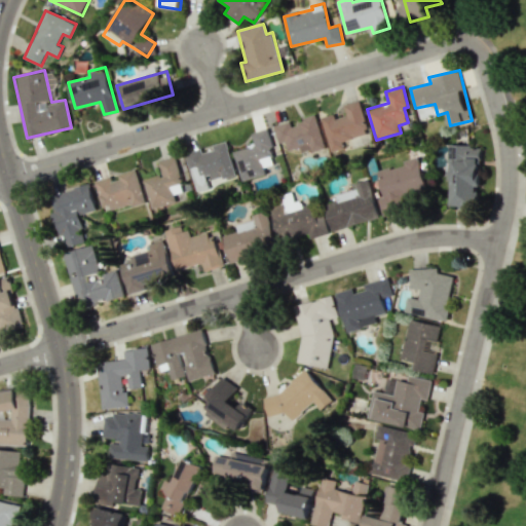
[(322,117),(331,151),(344,148),(343,141),(369,134),(360,100),(343,105),(346,115),(335,118),(334,114),(322,117)]
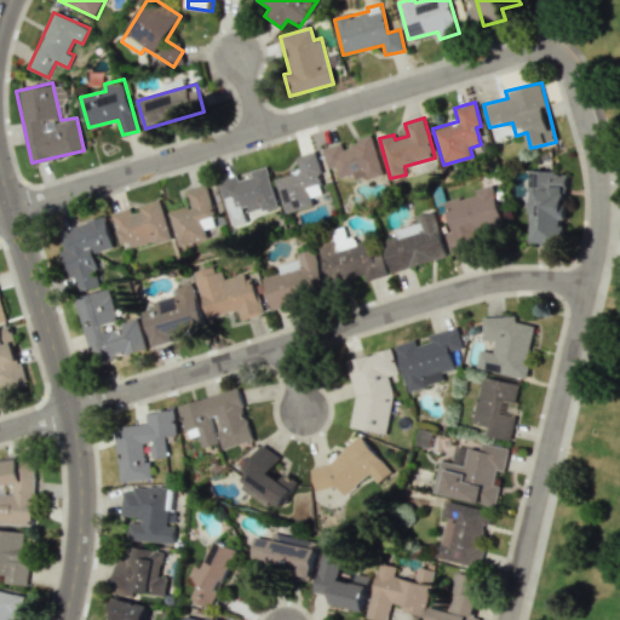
[(342,143),(323,148),(328,170),(337,167),(339,178),(354,174),(355,181),(383,174),(373,135),(354,139),(355,147),(344,149),(342,143)]
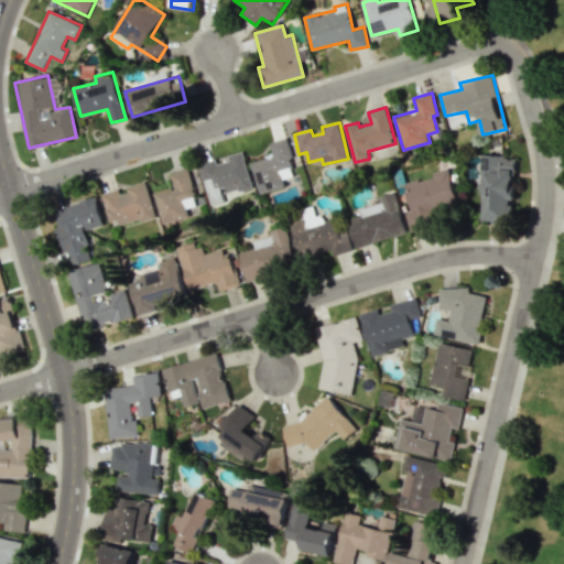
[(251,161),(259,193),(285,187),(283,180),(295,176),(286,138),(270,142),(273,155),(251,161)]
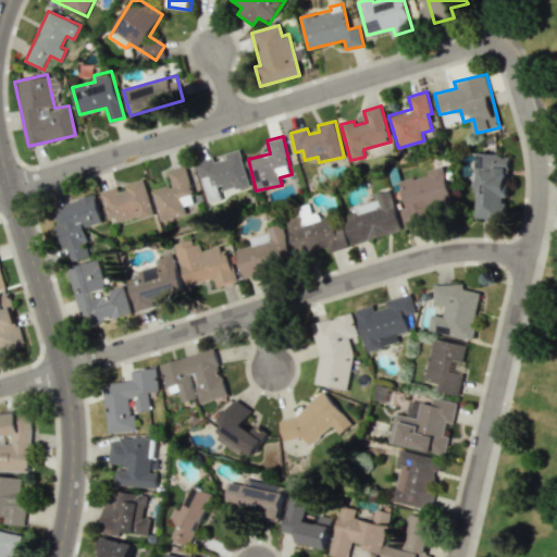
[(208,203),(223,199),(221,193),(249,184),(239,149),(224,153),(226,159),(214,162),(213,158),(197,162),(208,203)]
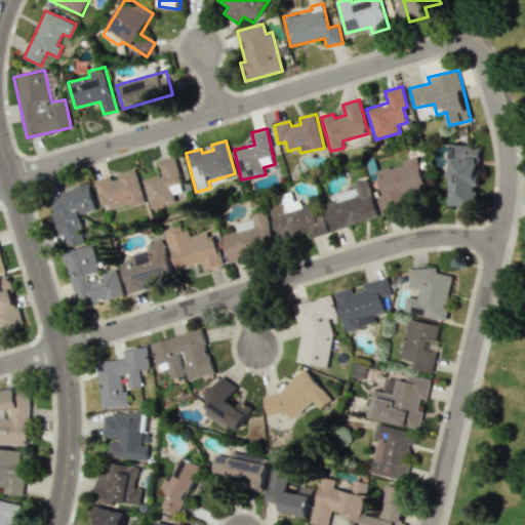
[(452,160),(451,206),(477,207),(478,187),(479,187),(481,147),(458,146),(458,160),(452,160)]
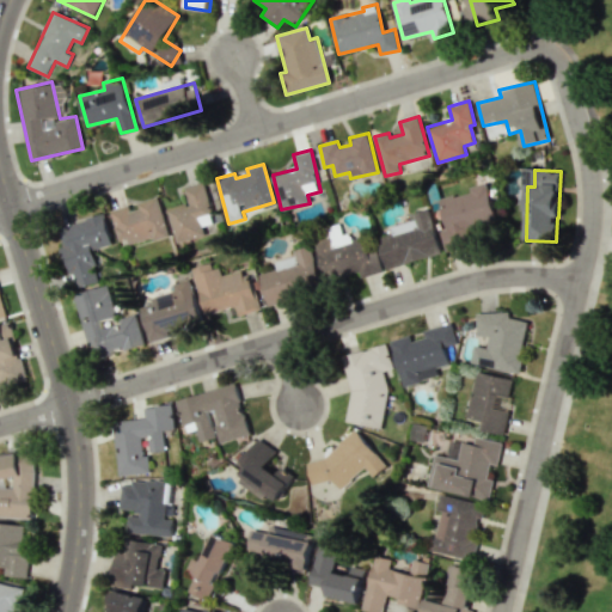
[(167,208),(178,248),(206,240),(202,227),(214,222),(203,182),(184,188),(189,202),(167,208)]
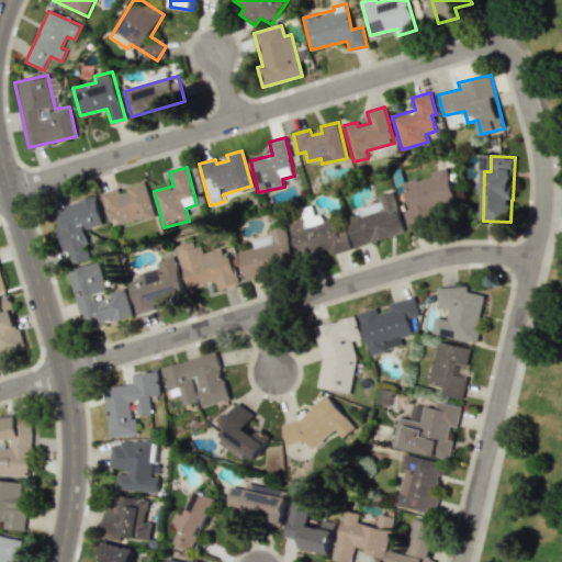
[(404,182),(411,211),(404,212),(409,231),(435,224),(431,209),(456,203),(447,168),(431,171),(433,176),(404,182)]
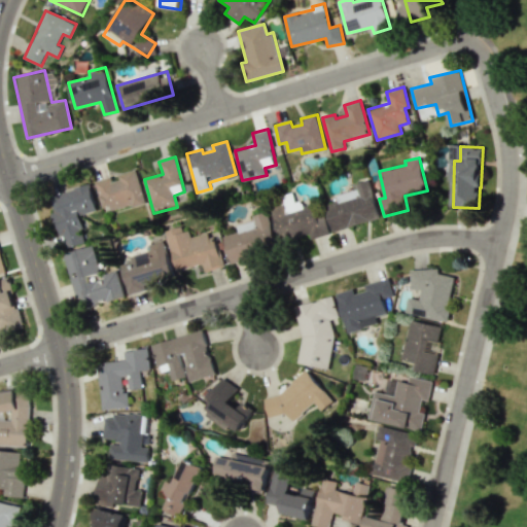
[(96,180),(103,212),(145,203),(138,172),(111,177),(96,180)]
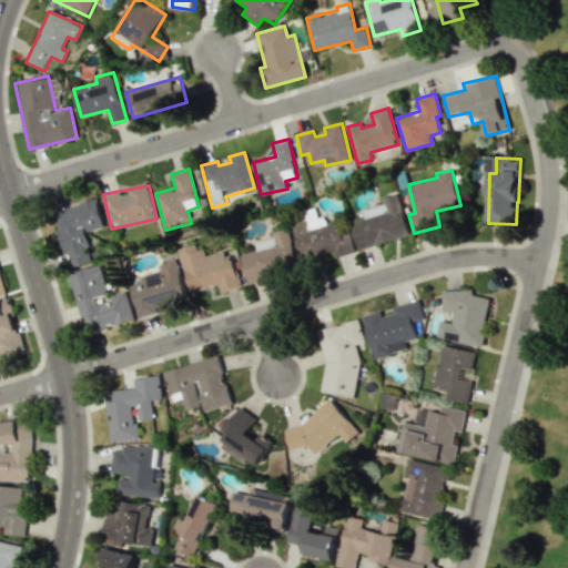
[(411,236),(401,194),(383,198),(385,204),(363,210),(365,217),(352,221),(358,249),(411,236)]
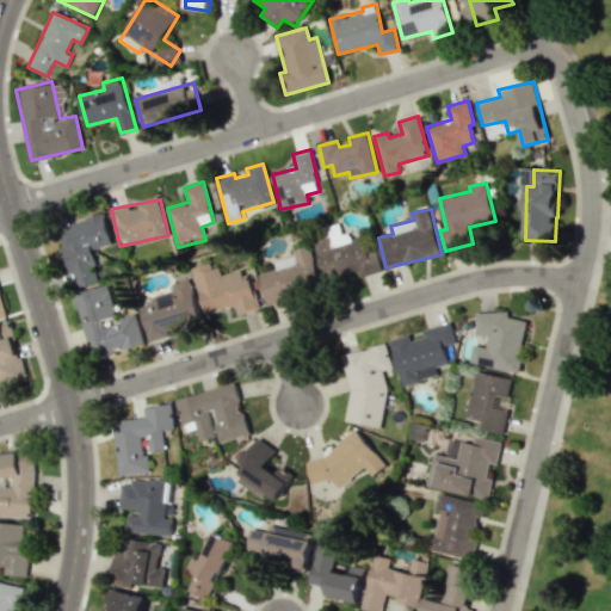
[(112,245),(104,215),(57,227),(74,288),(100,281),(91,251),(112,245)]
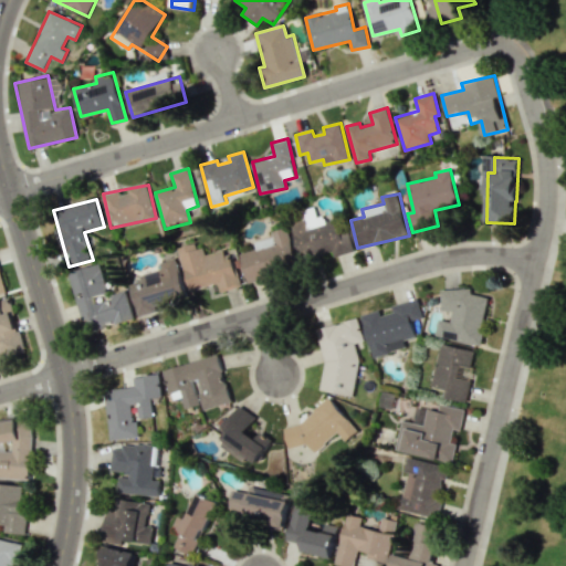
[(290,222),(303,262),(333,253),(334,258),(354,251),(343,218),(326,223),(324,215),(318,217),(315,207),(299,211),(301,218),(290,222)]
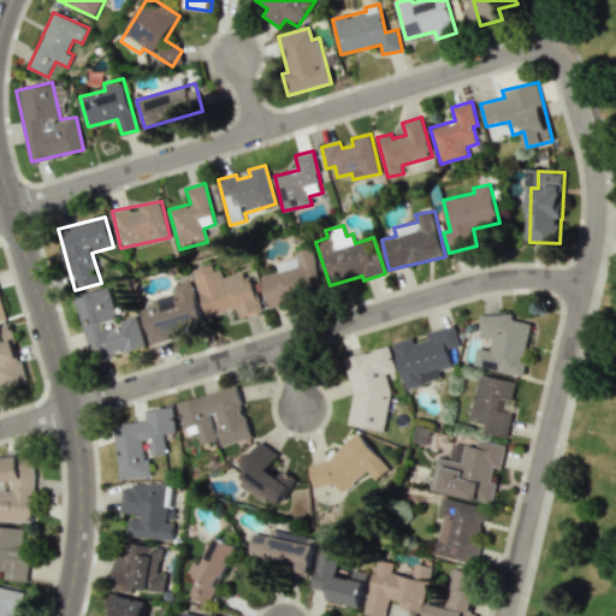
[(270,307),(325,292),(314,247),(296,252),(298,259),(278,264),(279,271),(262,276),(270,307)]
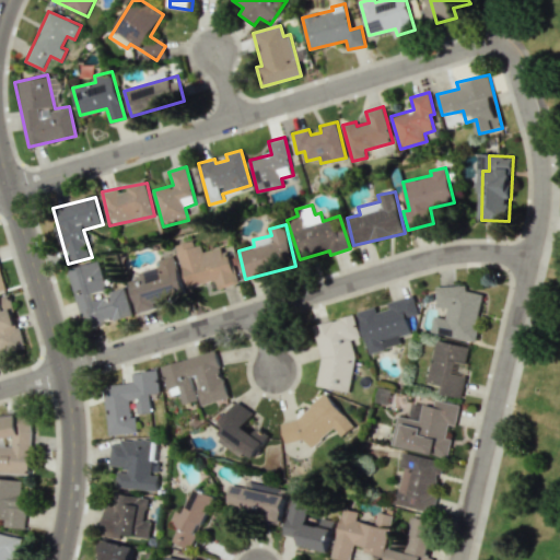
[(188,288),(217,280),(219,289),(237,283),(225,246),(200,253),(197,240),(176,245),(188,288)]
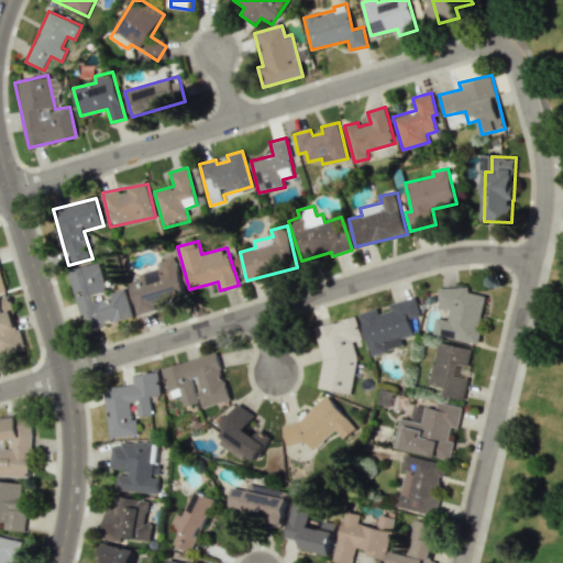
[(186,294),(176,256),(159,261),(161,267),(140,273),(141,279),(130,283),(139,315),(161,309),(158,301),(186,294)]
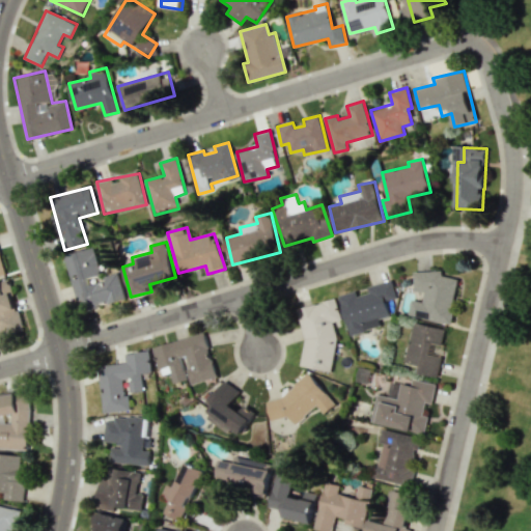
[(65,255),(79,310),(126,298),(119,272),(105,276),(106,280),(89,284),(88,278),(102,275),(94,248),(65,255)]
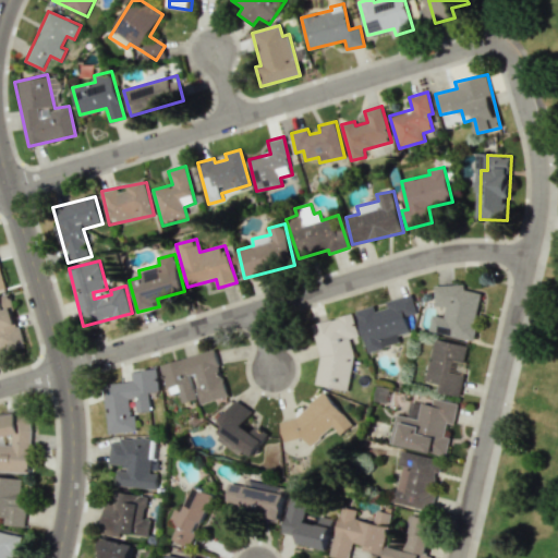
[(428,331),(472,340),(482,293),(464,289),(464,288),(437,282),(433,304),(446,307),(445,317),(433,315),(428,331)]
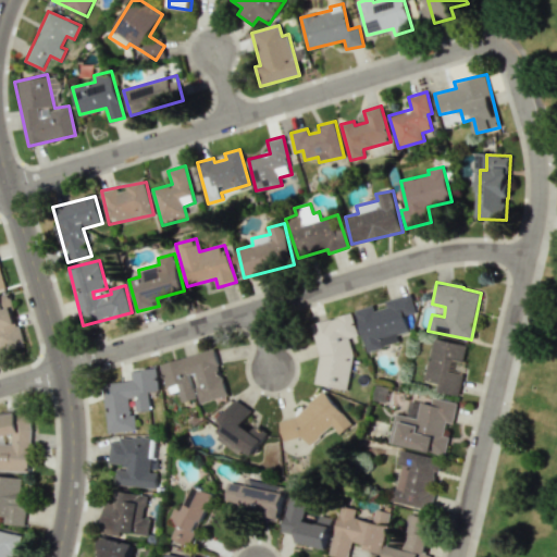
[(0,295),(0,351),(23,346),(10,294),(0,295)]
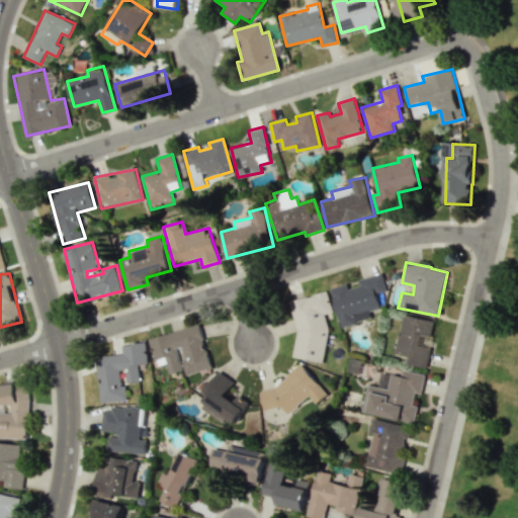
[(331,287),(341,327),(372,319),(369,310),(381,307),(377,293),(387,291),(382,273),(358,279),(360,285),(349,288),(347,283),(331,287)]
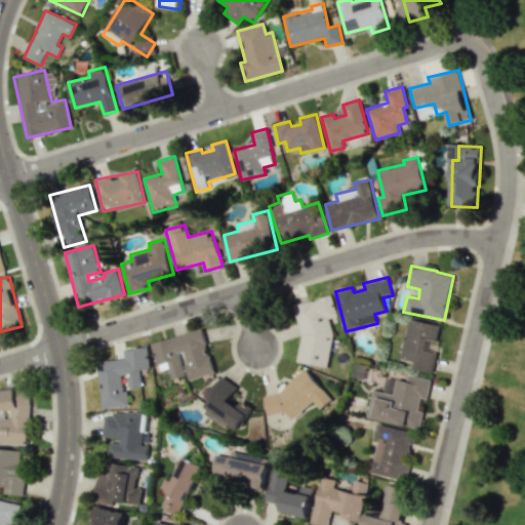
[(327,367),(333,333),(329,318),(336,316),(331,295),(293,305),(300,336),(296,362),(327,367)]
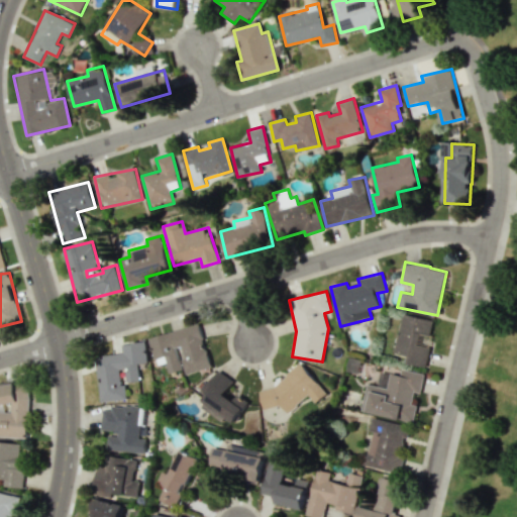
[(433,320),(402,314),(394,353),(410,356),(409,364),(426,367),(430,347),(419,345),(421,333),(430,335),(433,320)]
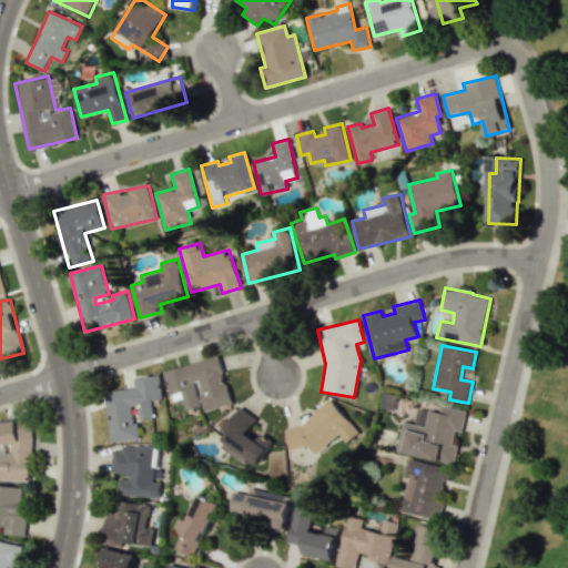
[(231,404),(220,356),(164,369),(171,402),(182,398),(185,411),(202,406),(204,411),(231,404)]
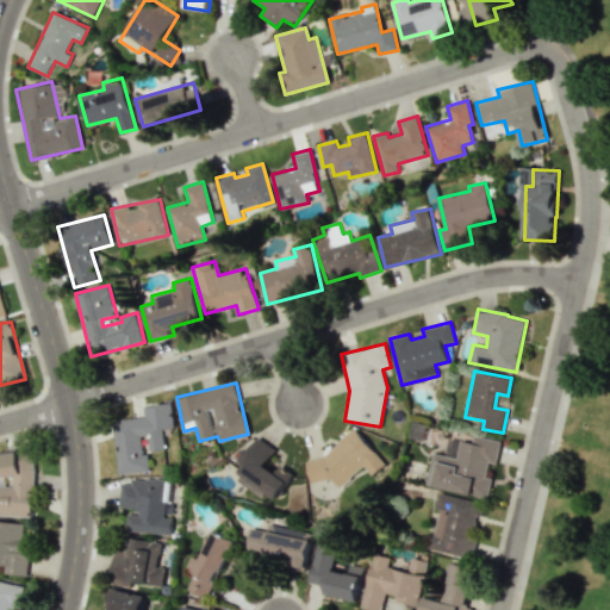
[(118,474),(149,471),(147,453),(143,453),(142,435),(149,434),(150,450),(165,448),(163,429),(174,428),(172,404),(144,406),(144,417),(112,419),(118,474)]
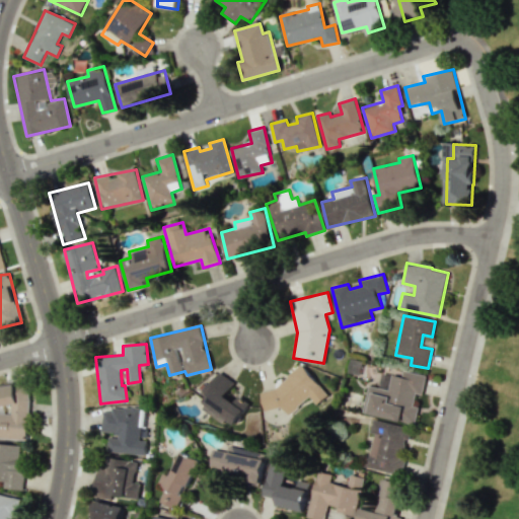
[(260,397),(270,412),(280,403),(288,415),(310,396),(316,404),(327,395),(303,364),(260,397)]
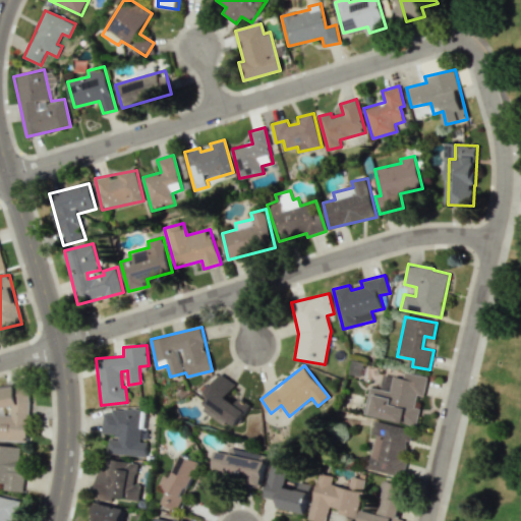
[(364,414),(416,425),(420,408),(415,407),(417,395),(423,396),(427,377),(405,371),(403,379),(385,374),(381,389),(370,387),(364,414)]
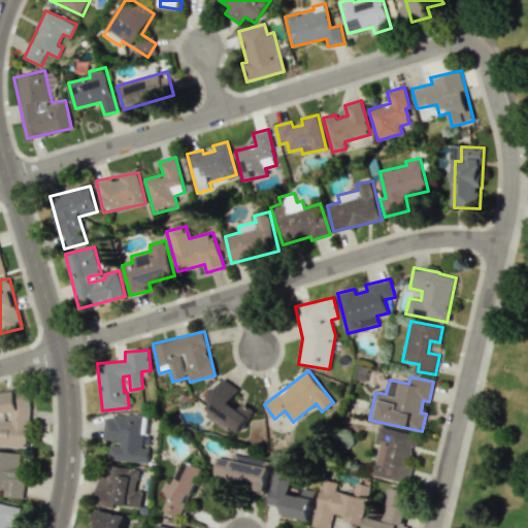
[(207,400),(212,403),(204,415),(220,425),(223,421),(240,432),(254,413),(241,404),(239,408),(230,403),(238,389),(222,378),(207,400)]
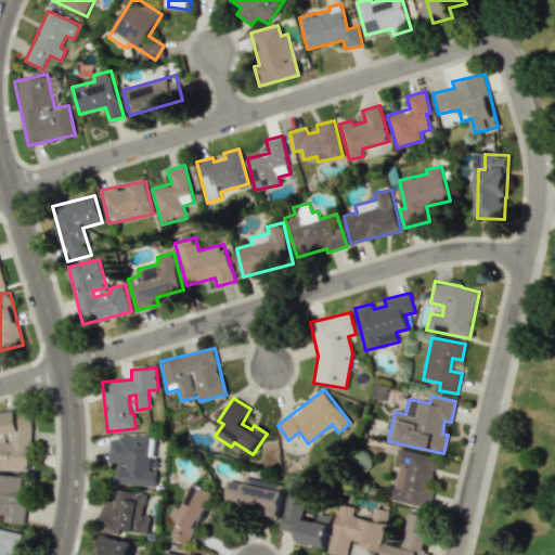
[(0,468),(30,469),(31,413),(0,412),(0,468)]
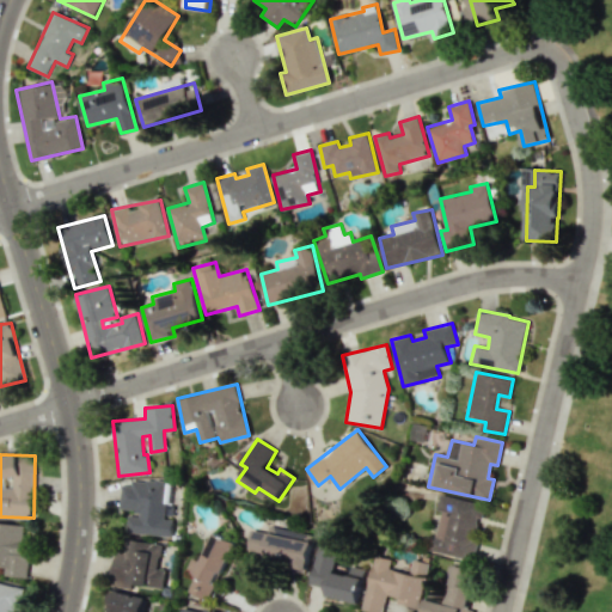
[(120,512),(128,512),(127,532),(172,536),(173,520),(164,519),(166,483),(121,479),(120,512)]
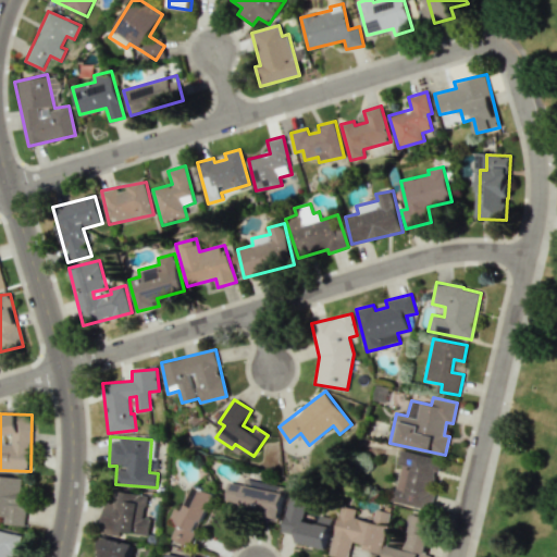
[(391,503),(431,509),(440,457),(400,452),(398,465),(401,466),(398,489),(393,489),(391,503)]
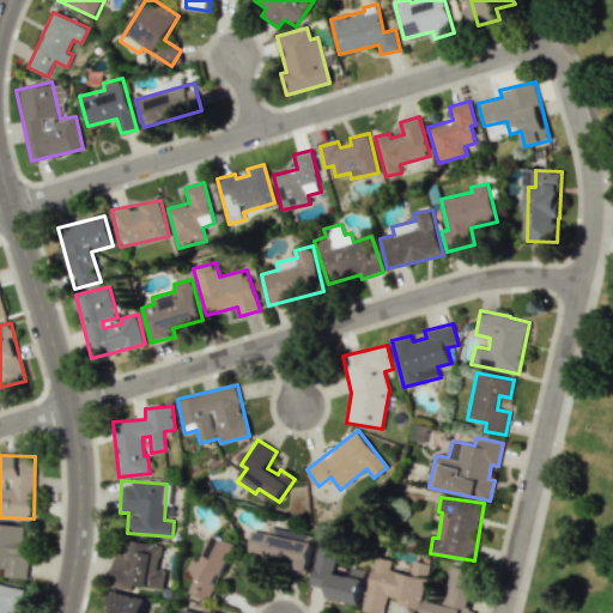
[(28,578),(30,553),(23,552),(25,527),(0,523),(0,566),(5,568),(4,576),(28,578)]
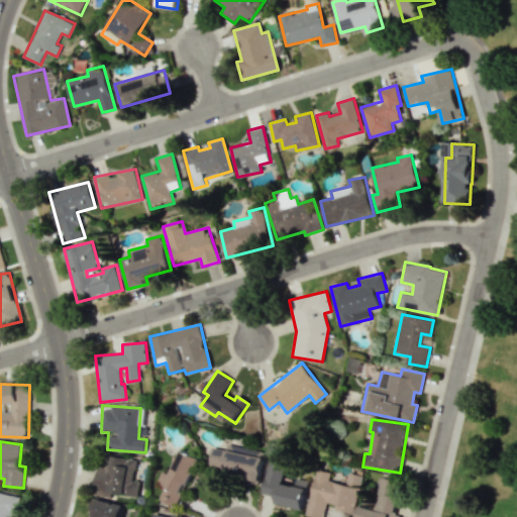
[(260,482),(267,452),(227,443),(226,450),(213,447),(209,464),(222,468),(221,474),(260,482)]
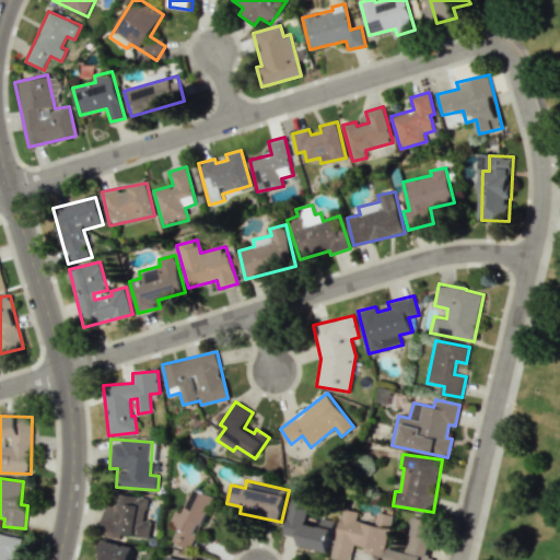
[(216,496),(196,487),(173,541),(193,550),(216,496)]
